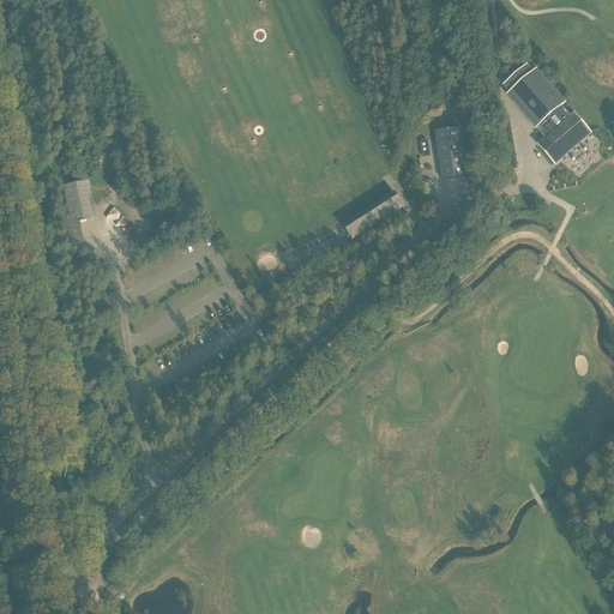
[(555,164),(553,162),(588,131),(589,133),(590,133),(576,116),(572,119),(561,107),(564,104),(536,72),(534,76),(527,67),(506,86),(512,94),(510,96),(537,128),(540,125),(552,138),(540,148),(554,164),(555,164)]
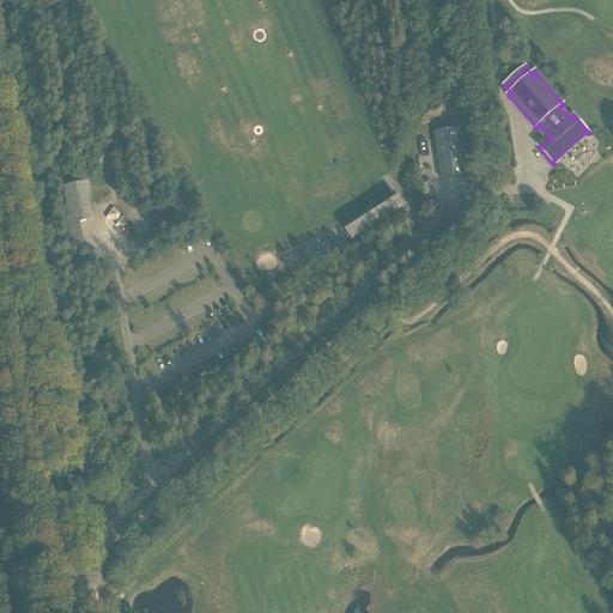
[(435,133),(438,152),(442,181),(459,178),(466,177),(459,129),(435,133)]
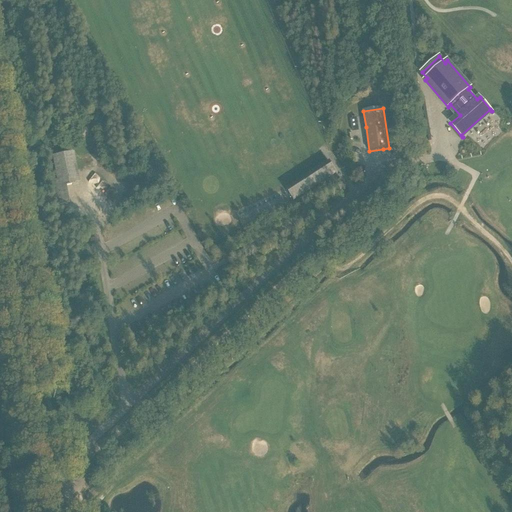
[(73,154),(53,157),(58,181),(52,182),(56,207),(69,205),(66,187),(79,185),(73,154)]
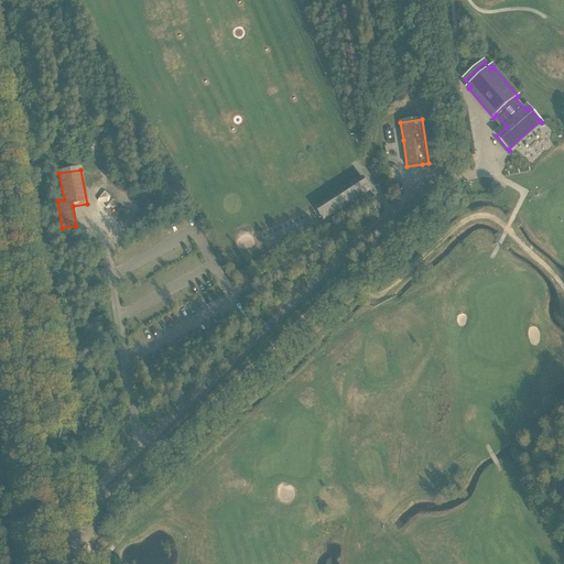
[(323,218),(372,190),(367,179),(317,208),(323,218)]
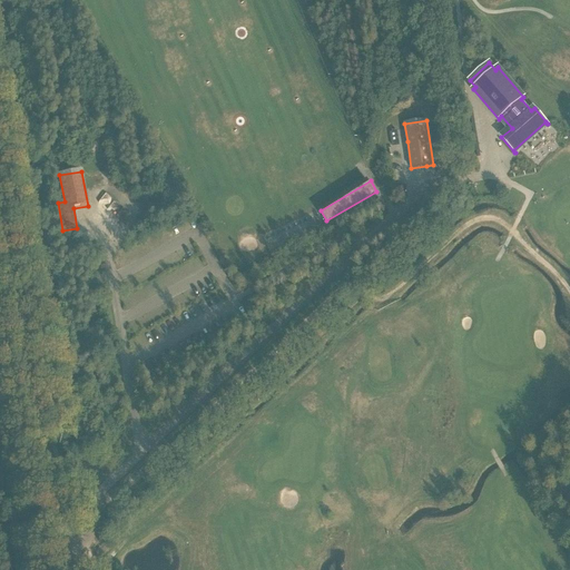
[(107,194),(99,203),(108,210),(116,202),(107,194)]
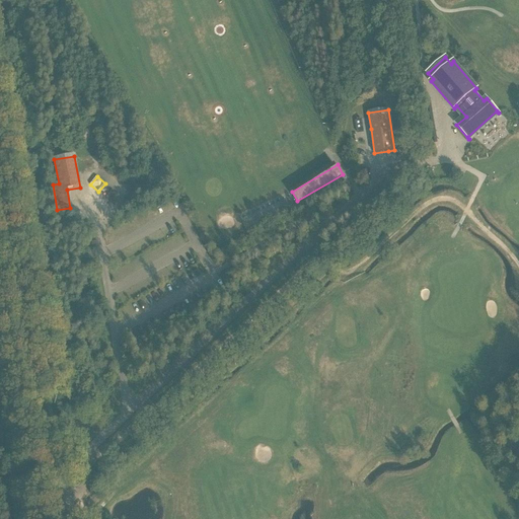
[(232,216),(219,220),(223,231),(236,227),(232,216)]
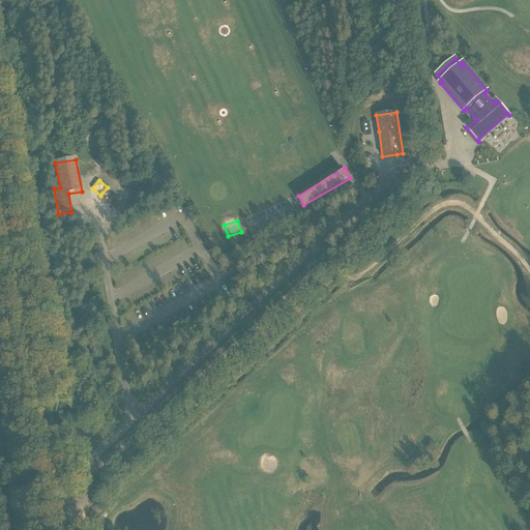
[(276,457),(267,455),(267,465),(276,466),(276,457)]
